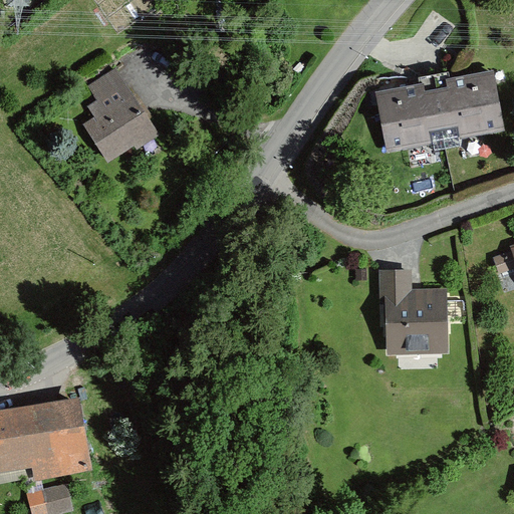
[(156,134),(113,67),(85,85),(95,100),(84,106),(91,117),(81,124),(104,160),(131,144),(134,148),(156,134)]
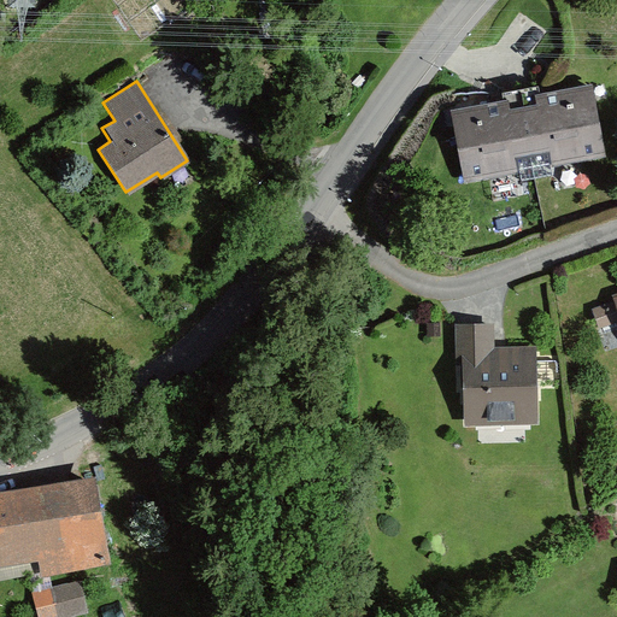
[(459,183),(603,159),(589,82),(446,107),(459,183)]
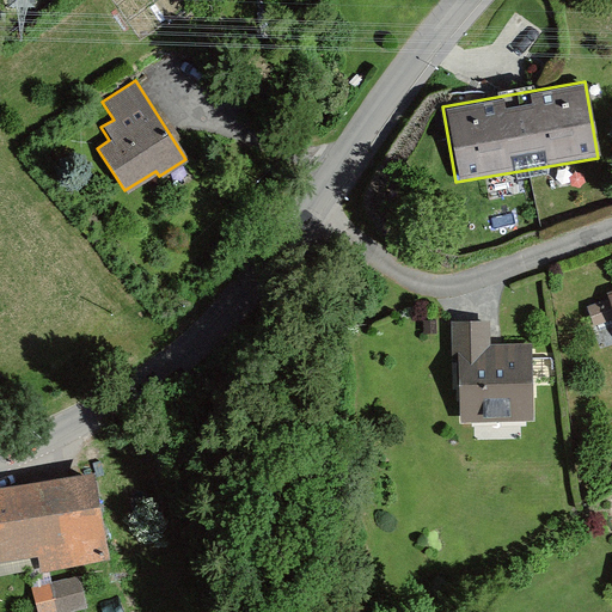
[(611,287),(600,292),(604,301),(586,307),(594,331),(611,324),(611,287)]
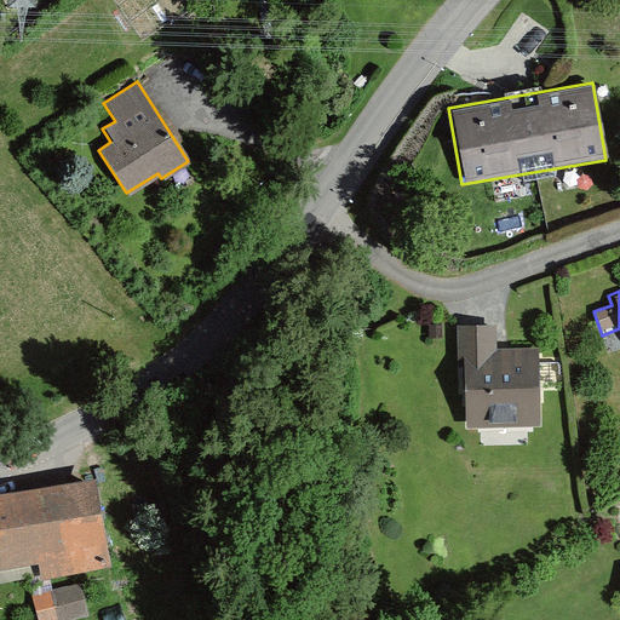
[(459,426),(538,425),(537,348),(495,348),(494,326),(457,326),(459,426)]
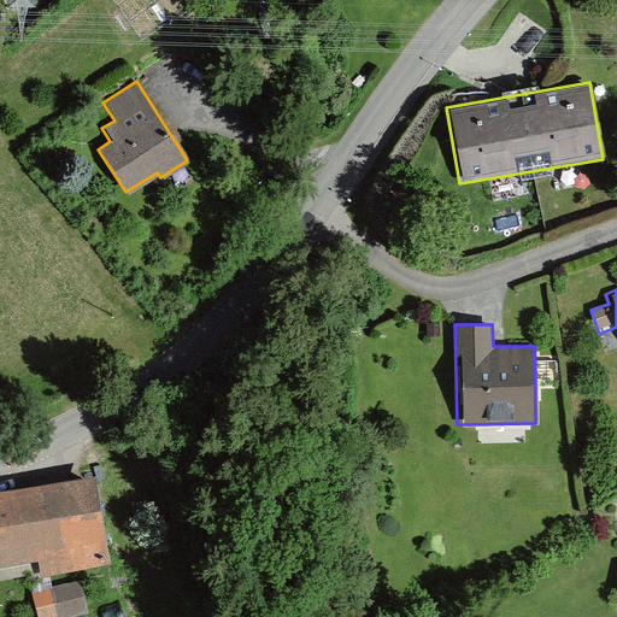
[(104,565),(86,474),(0,486),(0,563),(30,560),(33,576),(104,565)]
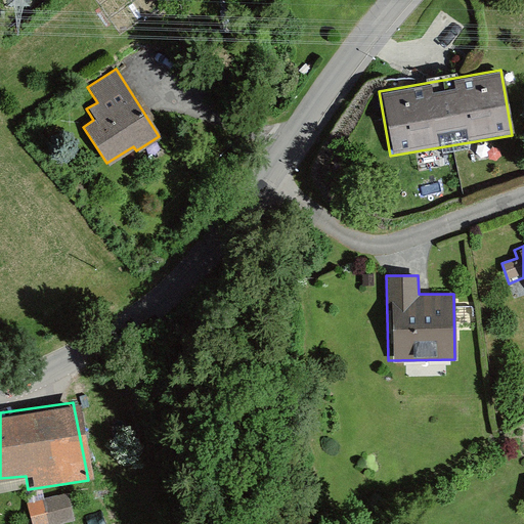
[(32,523),(56,523),(75,520),(68,490),(28,499),(32,523)]
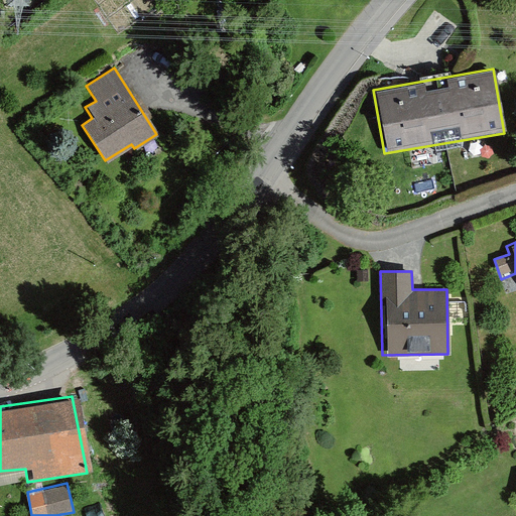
All buildings are outlined.
